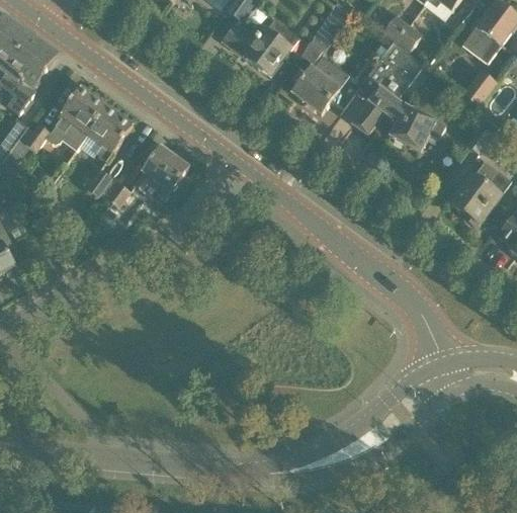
[(234,0),(227,10),(239,19),(253,0),(234,0)]
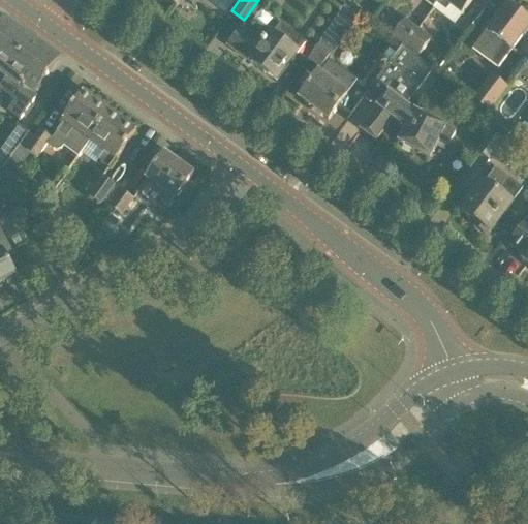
[(438,0),(444,4),(446,1),(460,12),(469,0),(438,0)]
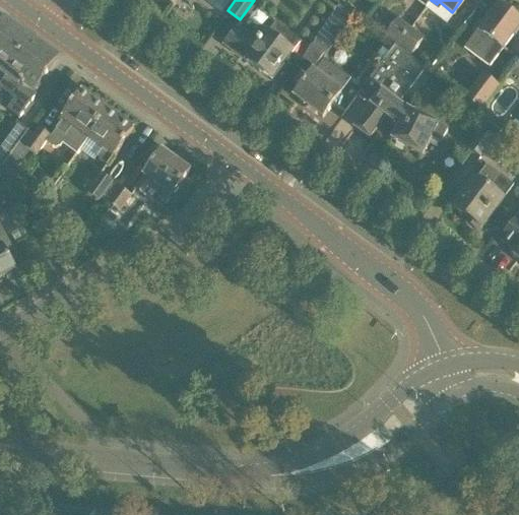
[(349,75),(323,56),(353,13),(339,2),(314,38),(302,55),(314,63),(311,68),(310,68),(303,78),(304,79),(294,93),(321,114),(340,88),(349,75)]
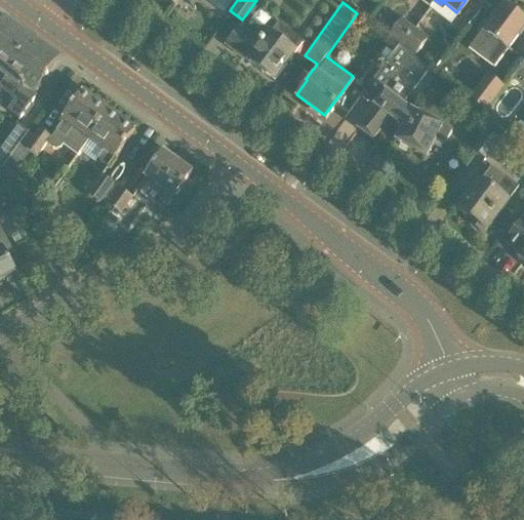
[(488,18),(474,38),(468,45),(492,65),(507,46),(517,32),(519,32),(523,26),(523,23),(523,13),(517,9),(515,10),(506,3),(504,5),(500,2),(488,18)]
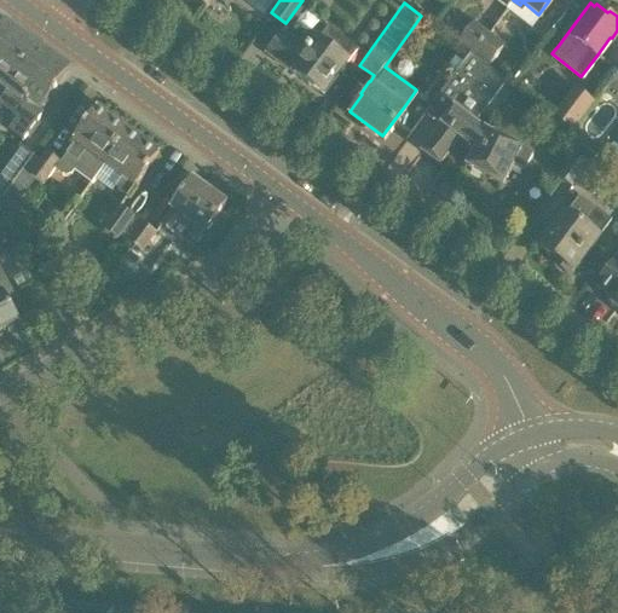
[(469,50),(472,52),(490,29),(473,16),(456,40),(469,50)]
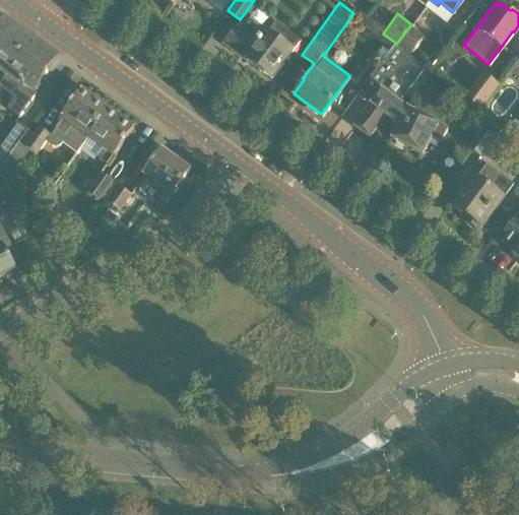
[(5,72),(30,37),(21,29),(17,28),(3,17),(0,21),(0,68),(5,72)]
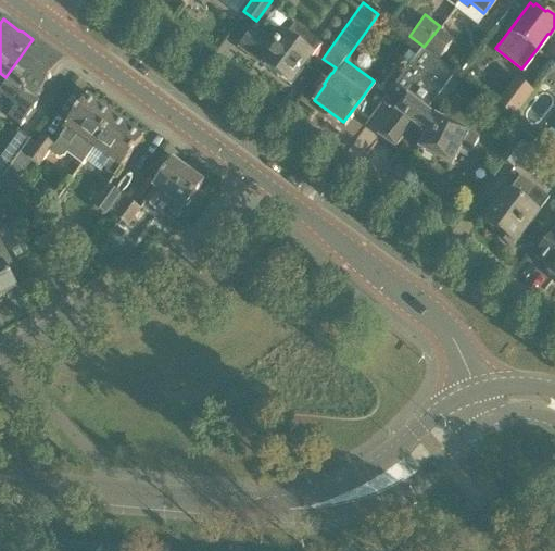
[(254,23),(250,28),(239,44),(290,82),(319,41),(293,22),(278,41),(254,23)]
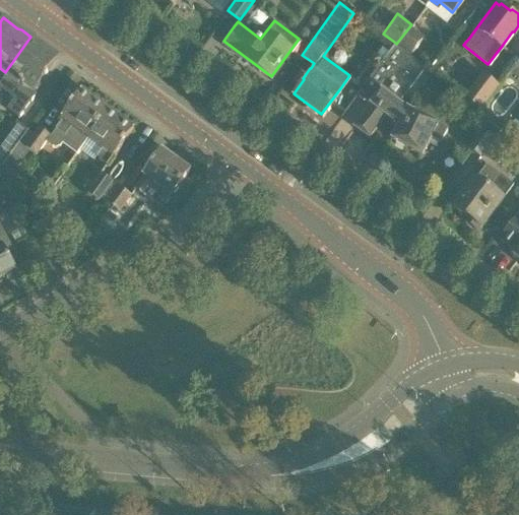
[(411,24),(396,44),(408,53),(424,34),(411,24)]
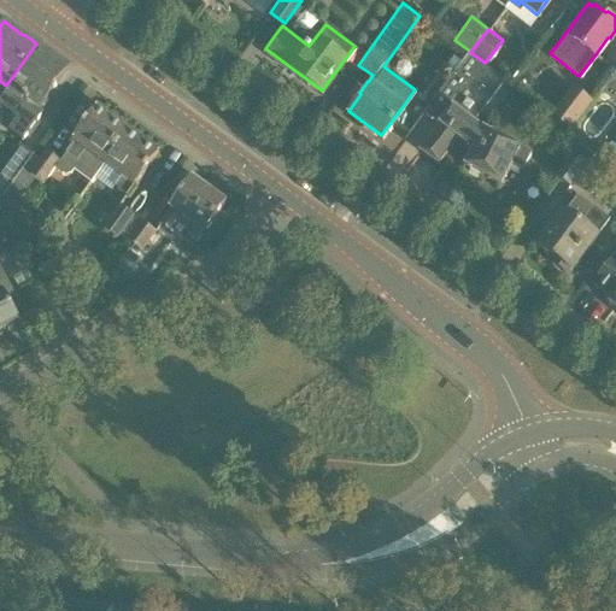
[(48,51),(36,43),(6,86),(0,94),(0,99),(13,109),(12,111),(16,115),(7,125),(22,136),(42,106),(41,105),(68,68),(51,54),(48,51)]
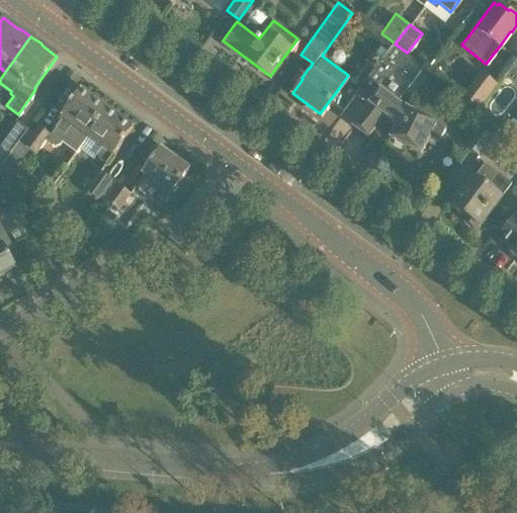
[(407,53),(395,44),(393,41),(355,92),(367,101),(379,86),(394,97),(399,90),(402,93),(423,65),(407,53)]
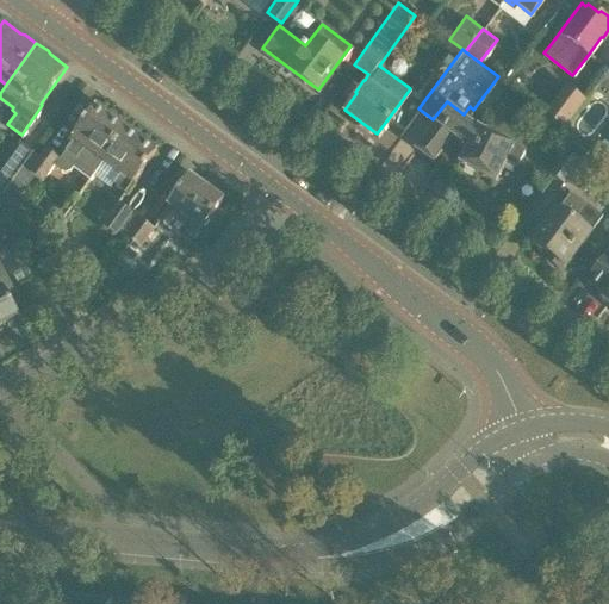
[(608,64),(594,86),(608,98),(608,64)]
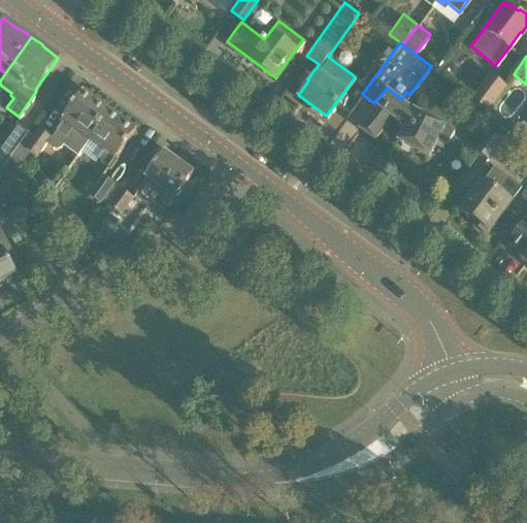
[(470,95),(488,108),(489,107),(506,84),(489,70),(470,95)]
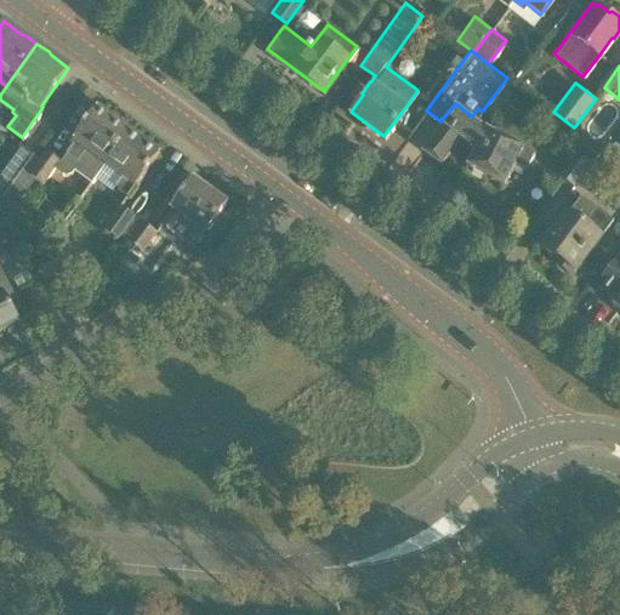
[(455,103),(441,121),(421,148),(439,161),(460,135),(475,147),(466,163),(504,182),(515,159),(525,165),(533,151),(485,126),(476,119),(482,112),(478,108),(472,117),(455,103)]
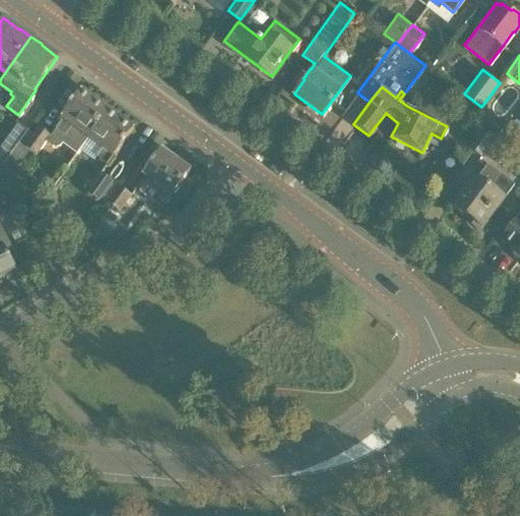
[(78,147),(78,148),(108,108),(105,106),(106,105),(97,97),(95,99),(80,88),(60,115),(62,117),(50,133),(38,124),(33,131),(26,126),(7,155),(17,162),(20,158),(21,158),(30,147),(36,152),(45,138),(51,142),(56,145),(60,141),(62,140),(75,151),(78,147)]
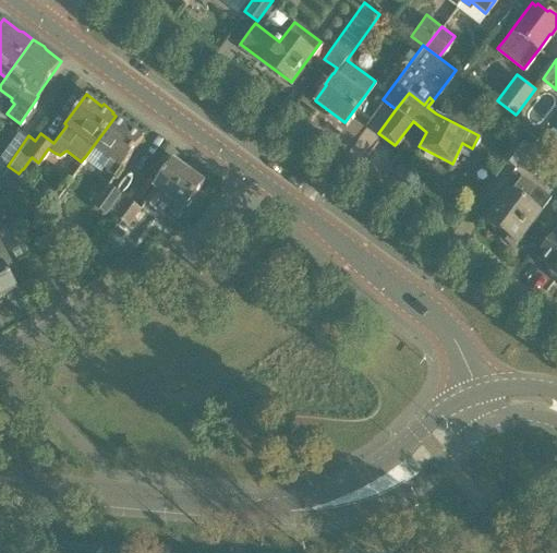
[(99,169),(103,166),(113,175),(120,165),(122,166),(144,136),(128,124),(129,123),(118,116),(117,117),(116,116),(84,158),(99,169)]
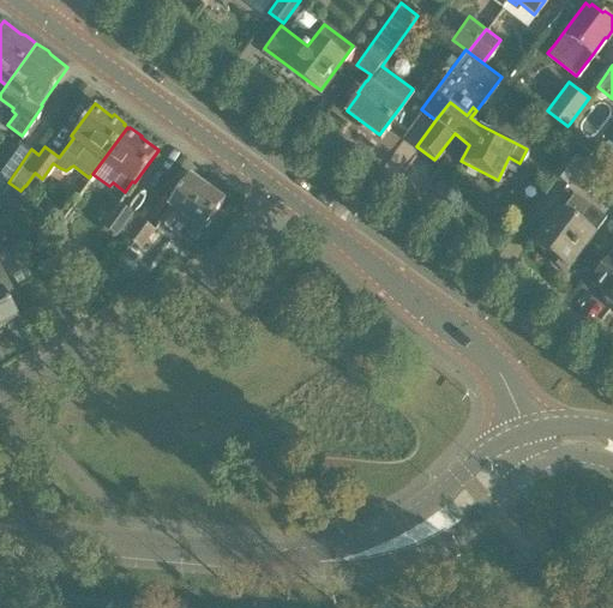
[(581,133),(570,149),(553,173),(568,184),(586,160),(584,158),(595,144),(581,133)]
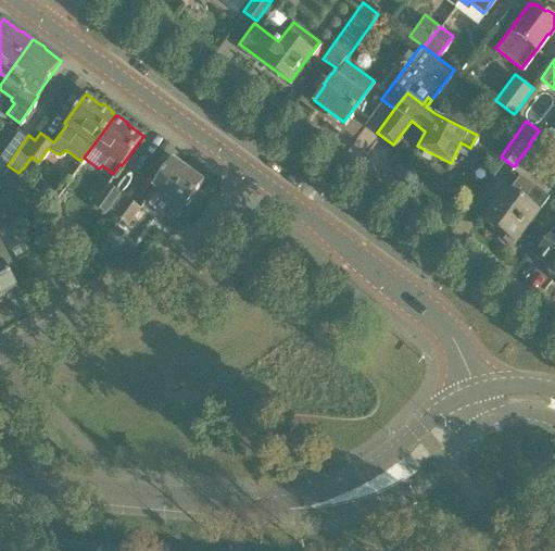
[(0,176),(8,165),(28,135),(16,126),(0,149),(0,176)]
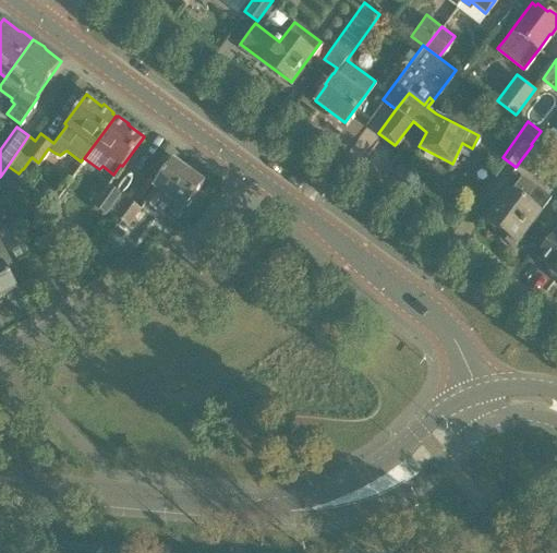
[(156,204),(174,218),(203,180),(173,158),(144,199),(155,206),(156,204)]
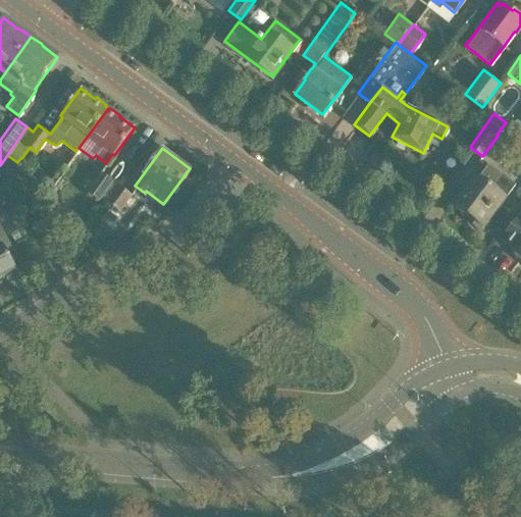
[(487,162),(477,175),(454,206),(466,215),(464,218),(479,229),(505,196),(503,195),(514,182),(487,162)]
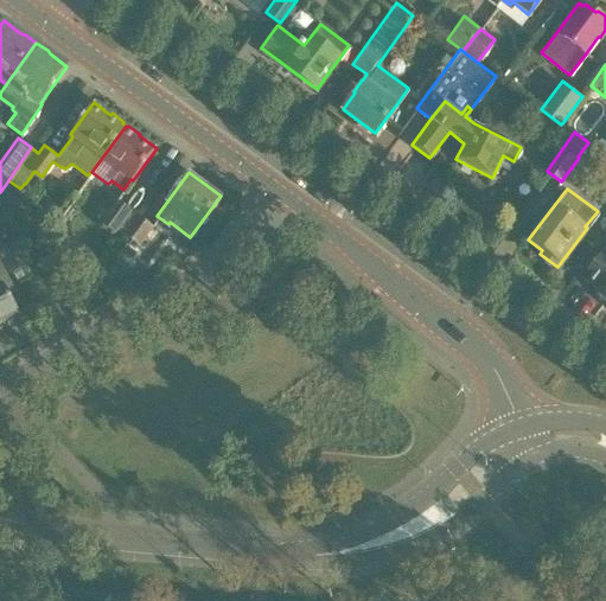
[(117,228),(125,232),(138,213),(138,212),(136,215),(131,210),(132,209),(117,197),(100,219),(115,231),(117,228)]
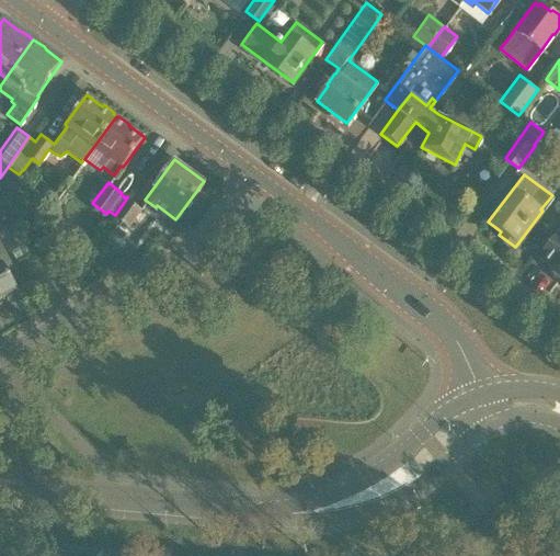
[(127,197),(115,215),(127,224),(140,206),(127,197)]
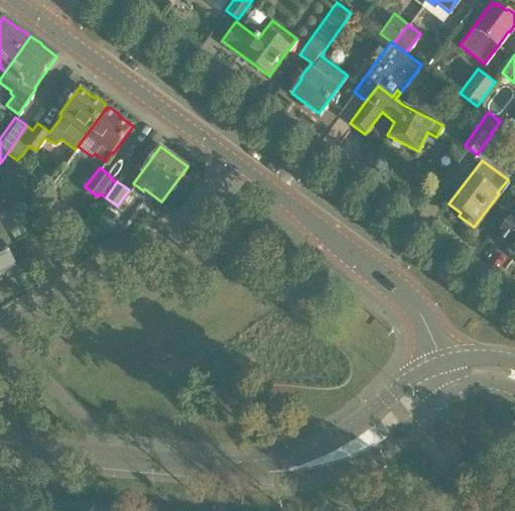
[(514,205),(511,212),(512,213),(496,235),(508,244),(506,247),(514,253),(514,205)]
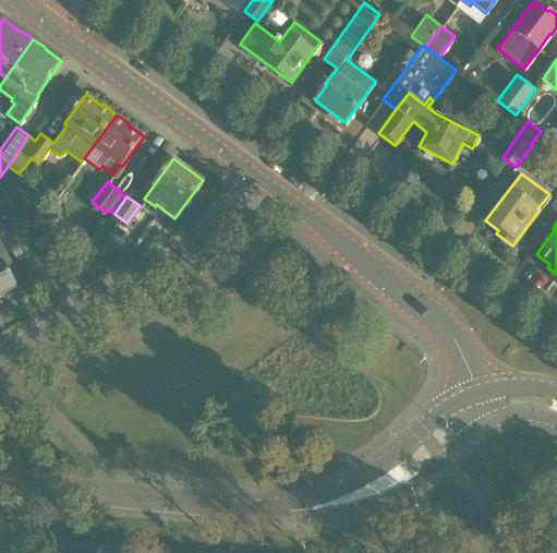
[(0,295),(15,287),(8,273),(14,268),(0,242),(0,295)]
